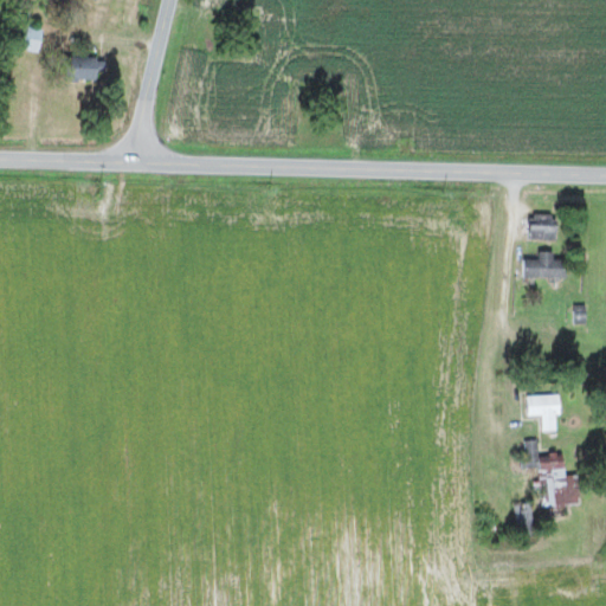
[(45,30),(30,26),(24,49),(40,52),(45,30)]
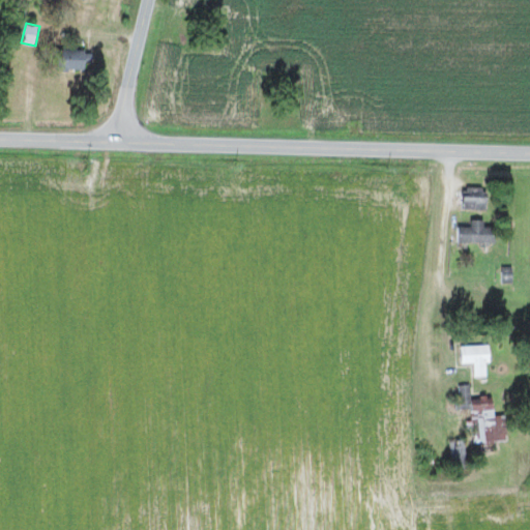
[(87,50),(64,49),(64,68),(87,68),(87,50)]
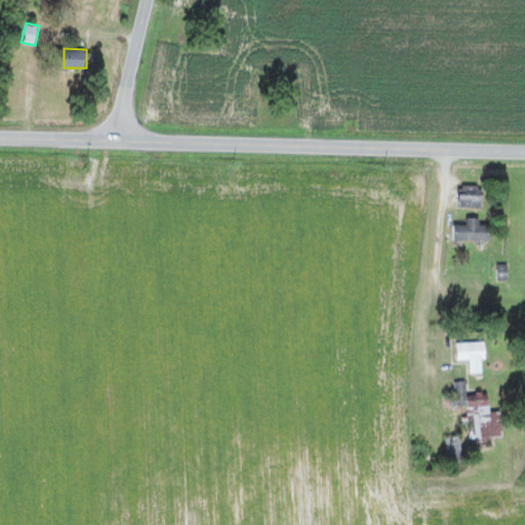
[(461,206),(482,207),(483,186),(462,185),(461,206)]
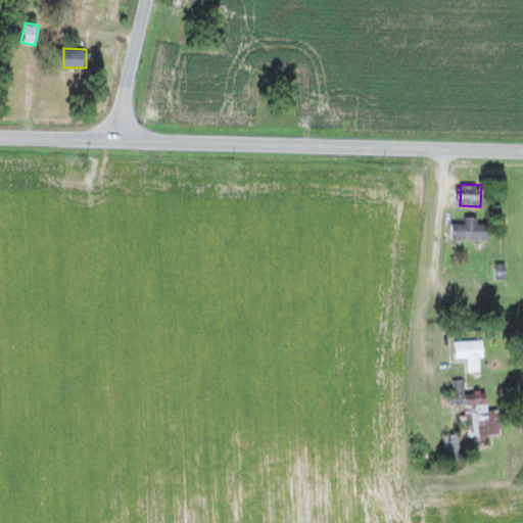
[(450,238),(488,239),(488,224),(478,224),(479,217),(466,217),(466,224),(450,224),(450,238)]
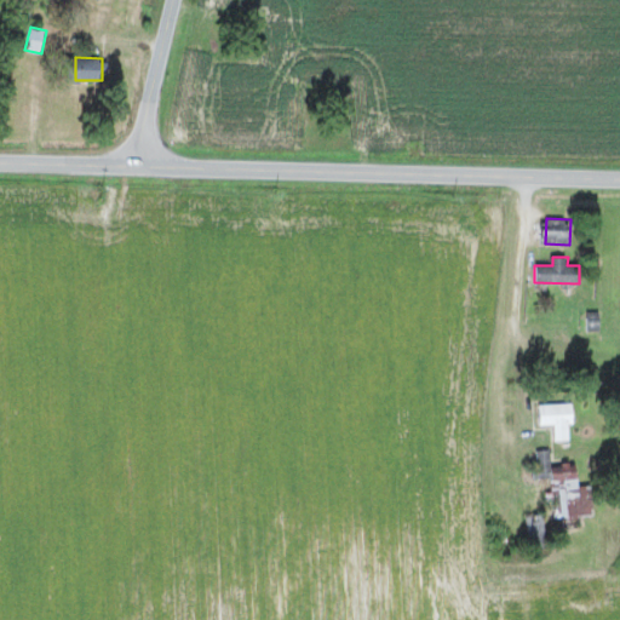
[(569,441),(569,424),(574,424),(574,403),(539,405),(540,425),(555,425),(555,441),(569,441)]
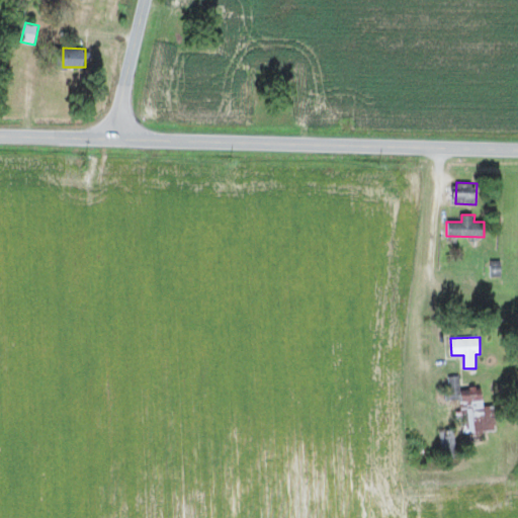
[(495,433),(492,406),(483,407),(481,387),(457,390),(462,436),(495,433)]
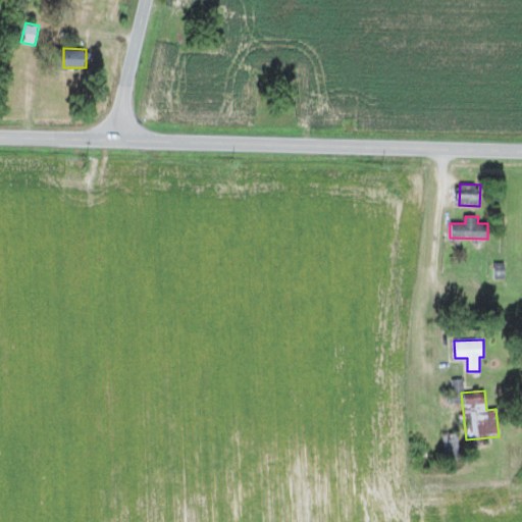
All buildings are outlined.
